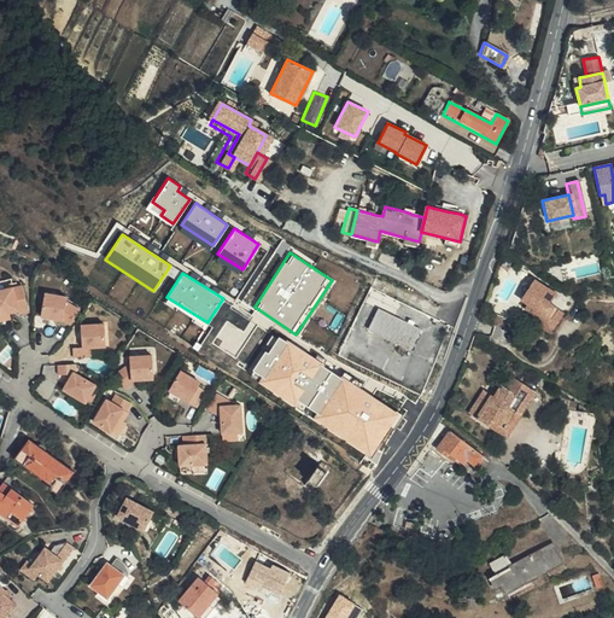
[(0,290),(11,287),(9,279),(0,280),(0,290)]
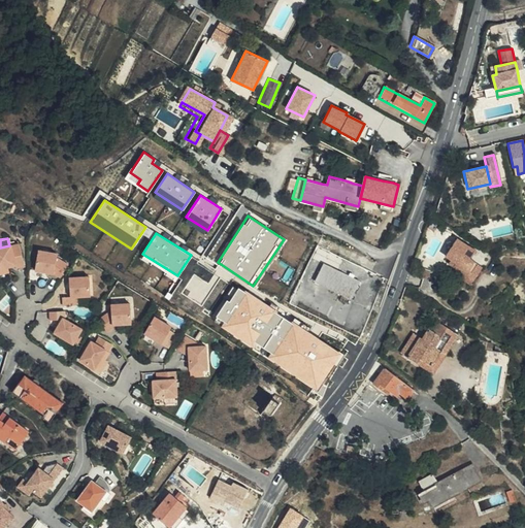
[(443,255),(449,259),(453,261),(450,265),(457,269),(467,275),(476,261),(467,256),(471,250),(452,239),(443,255)]
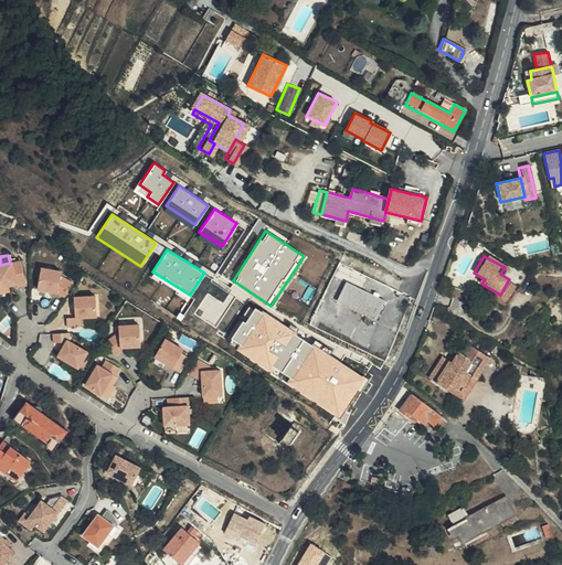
[(19,260),(10,263),(16,286),(17,289),(25,287),(19,260)]
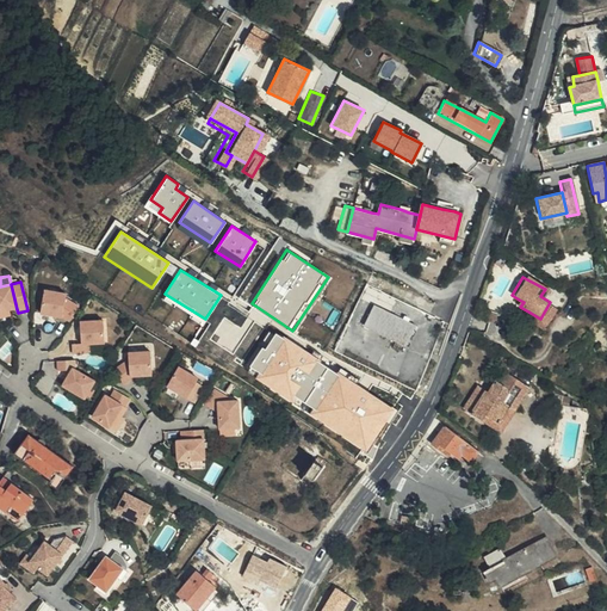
[(0,313),(17,309),(11,284),(0,287),(0,313)]
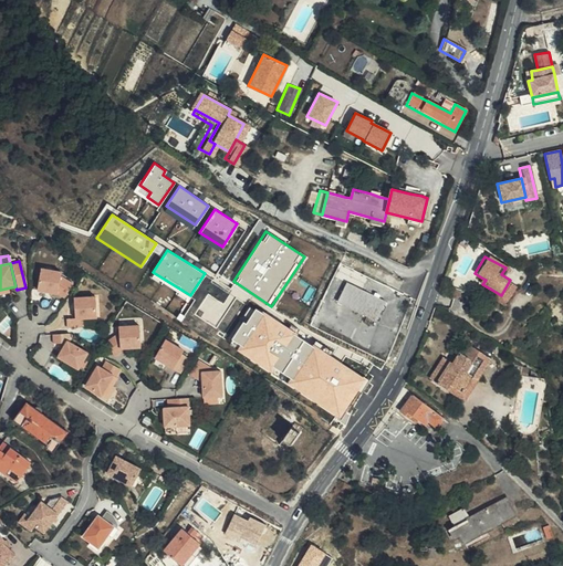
[(311,263),(281,312),(293,320),(323,270),(311,263)]
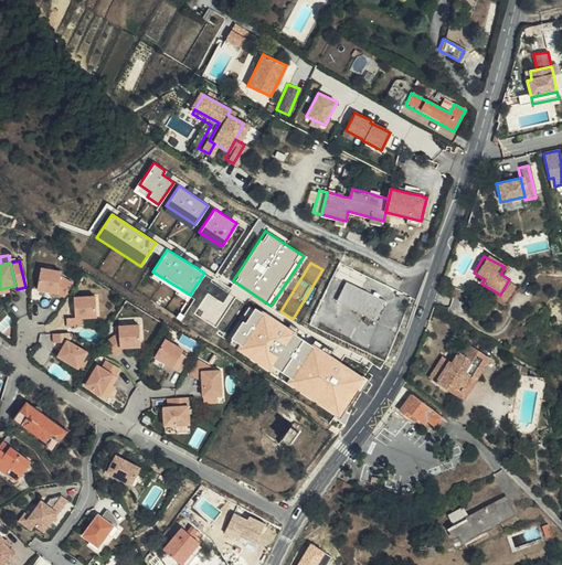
[(36,289),(60,294),(63,274),(64,270),(41,266),(36,289)]
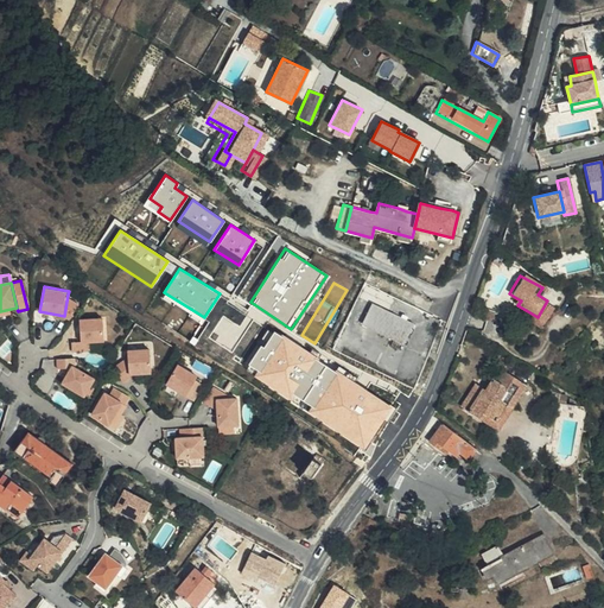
[(68,295),(64,316),(69,320),(80,305),(68,295)]
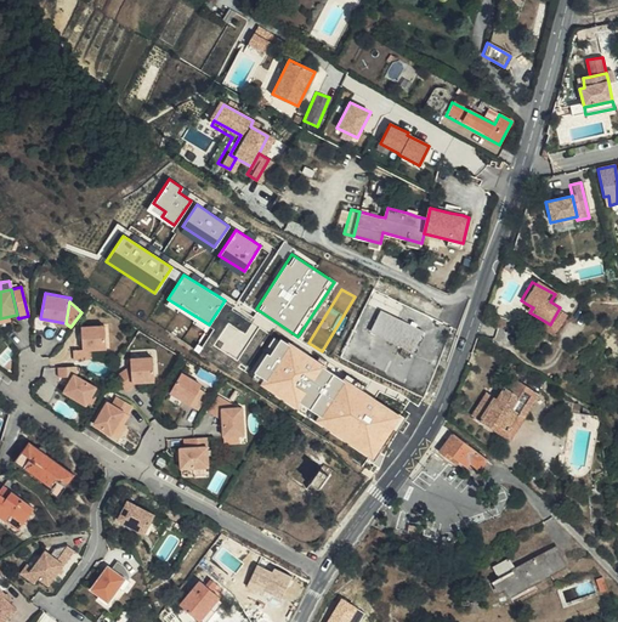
[(565,311),(560,307),(550,324),(538,317),(536,323),(553,333),(565,311)]
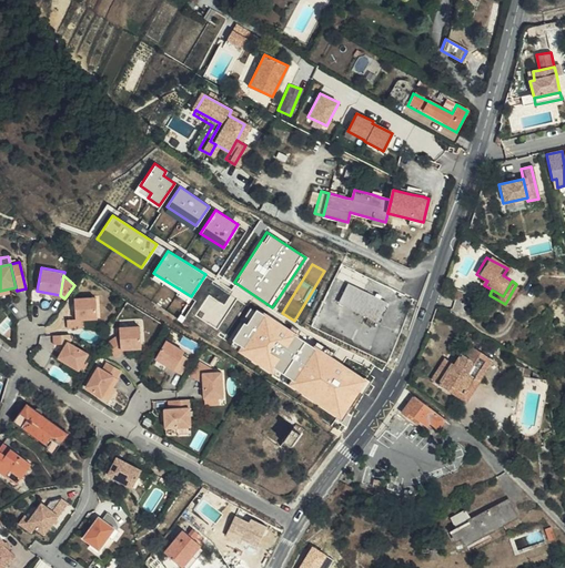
[(395,311),(346,285),(334,311),(384,335),(395,311)]
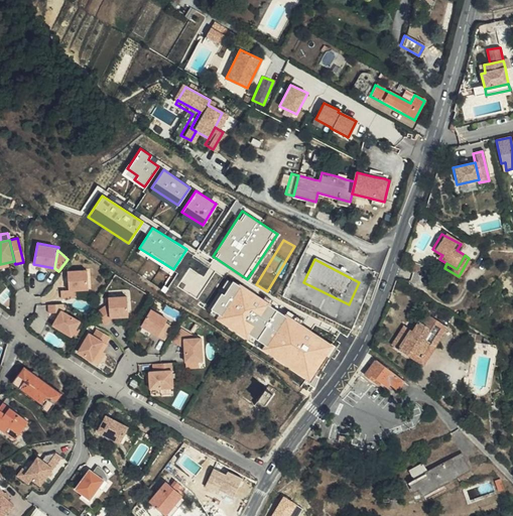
[(68,270),(68,291),(76,291),(88,290),(88,270),(68,270)]
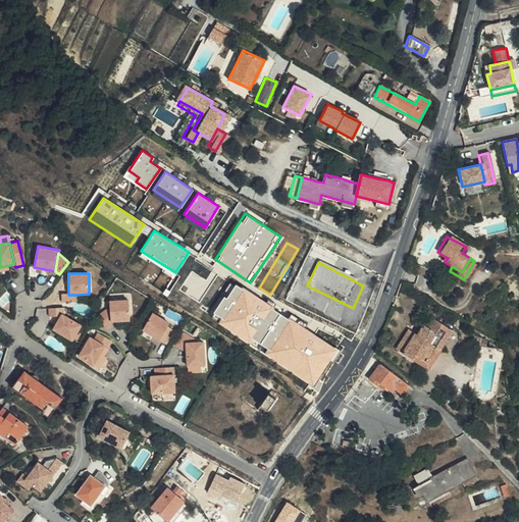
[(267,348),(263,354),(313,385),(338,348),(232,282),(214,312),(221,317),(217,322),(250,343),(253,337),(267,348)]
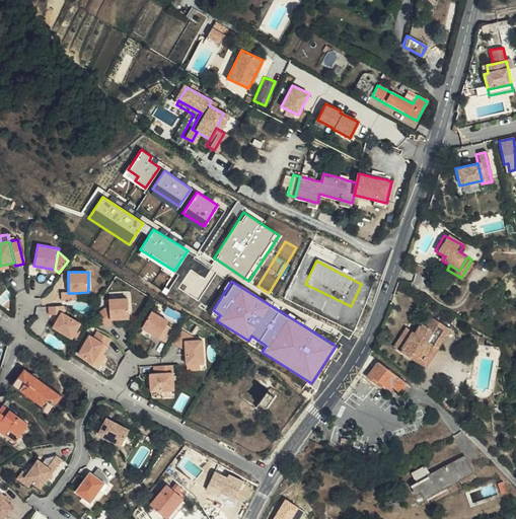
[(107,303),(99,311),(108,319),(108,314),(114,313),(126,313),(125,295),(107,296),(107,303)]
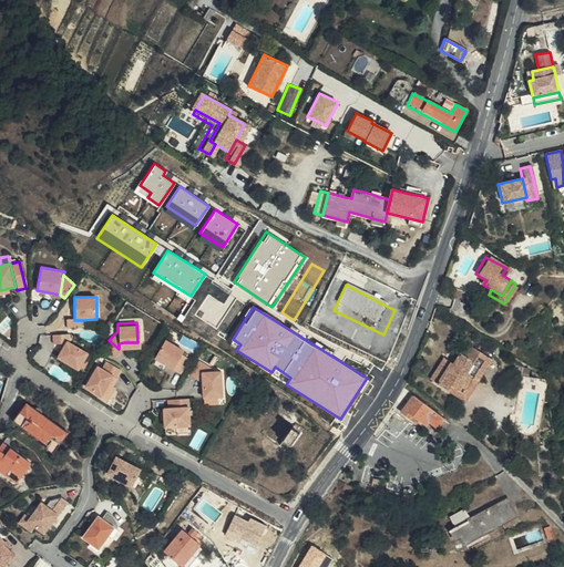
[(62,350),(68,341),(68,333),(52,333),(52,344),(62,344),(62,350)]
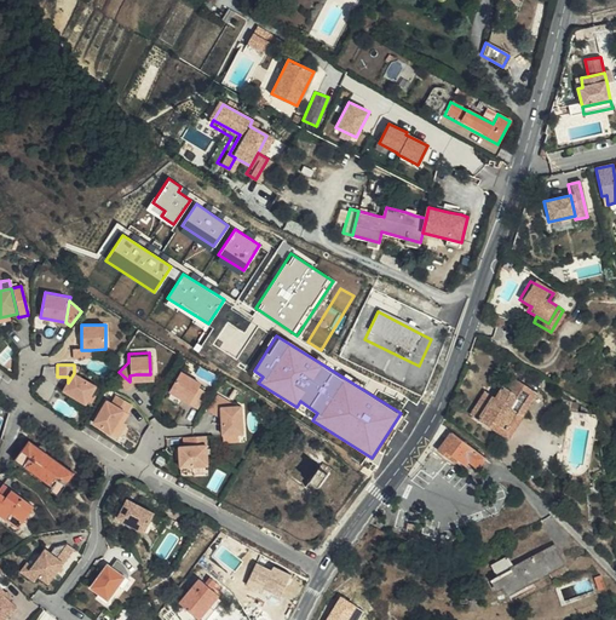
[(178,371),(167,389),(183,399),(189,402),(197,388),(200,383),(178,371)]
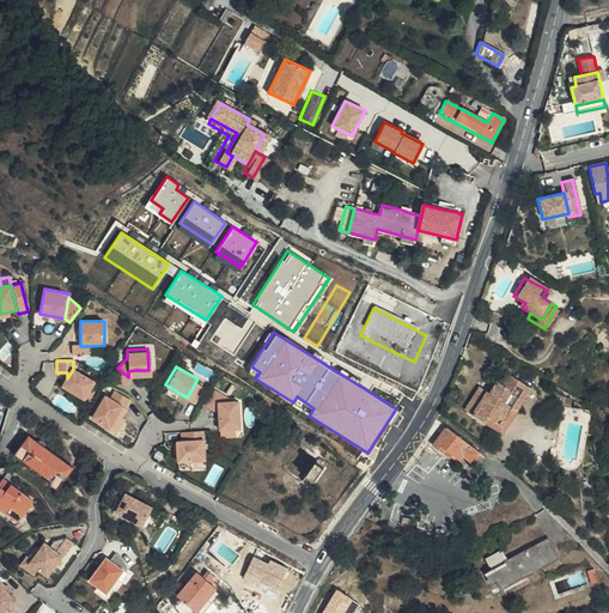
[(128,377),(117,368),(111,374),(122,383),(128,377)]
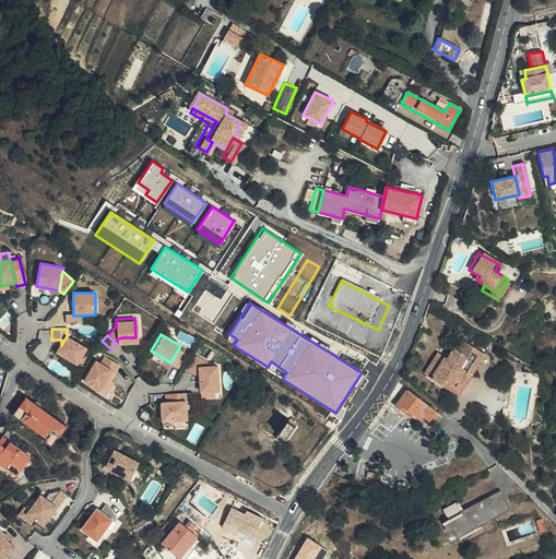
[(86,349),(67,336),(61,345),(57,352),(78,365),(86,349)]
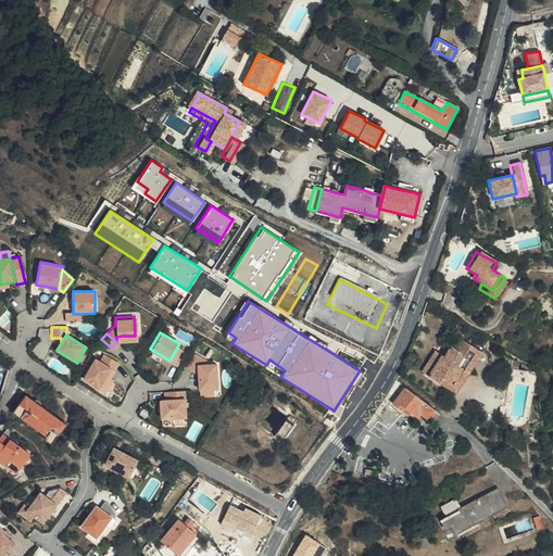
[(135,344),(135,336),(122,336),(122,345),(135,344)]
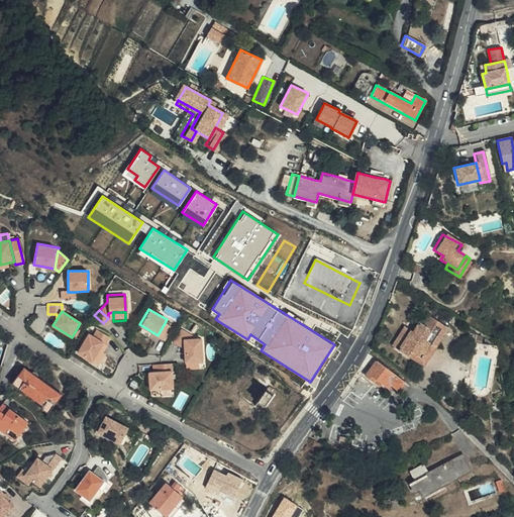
[(426,314),(420,324),(415,333),(411,331),(408,329),(396,349),(406,355),(409,350),(420,358),(429,343),(433,346),(445,325),(426,314)]
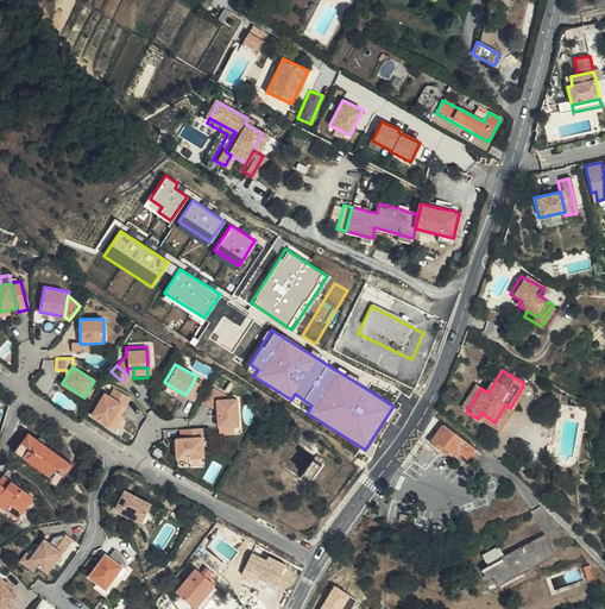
[(489,393),(495,382),(490,378),(484,390),(489,393)]
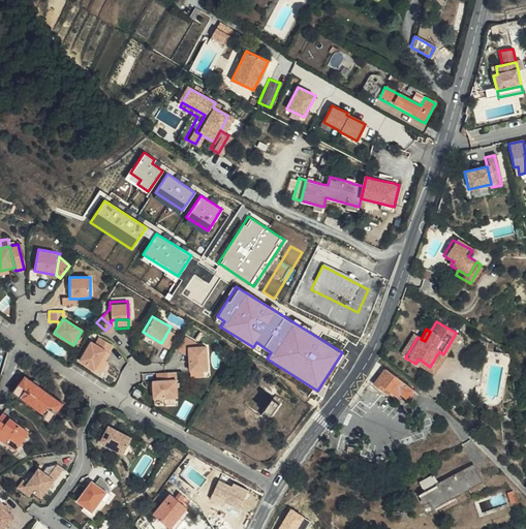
[(176,335),(168,331),(161,343),(168,347),(176,335)]
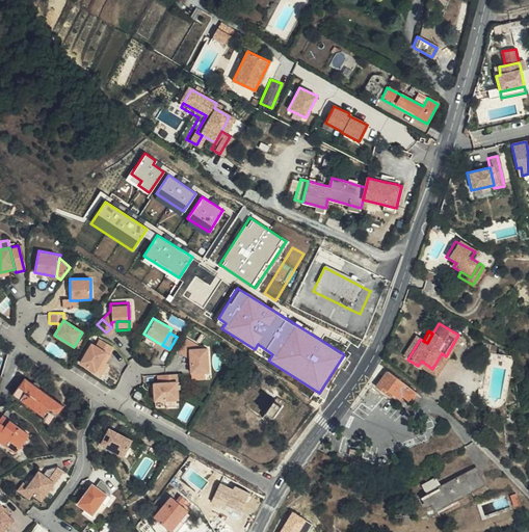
[(157,342),(143,334),(140,343),(153,352),(157,342)]
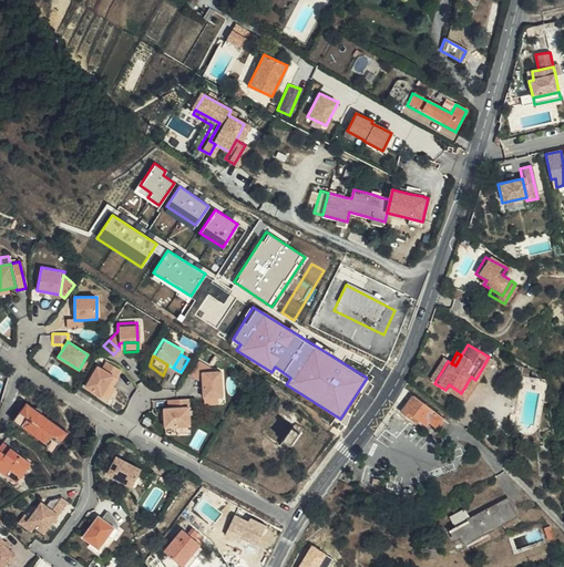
[(434,383),(448,361),(440,357),(428,379),(434,383)]
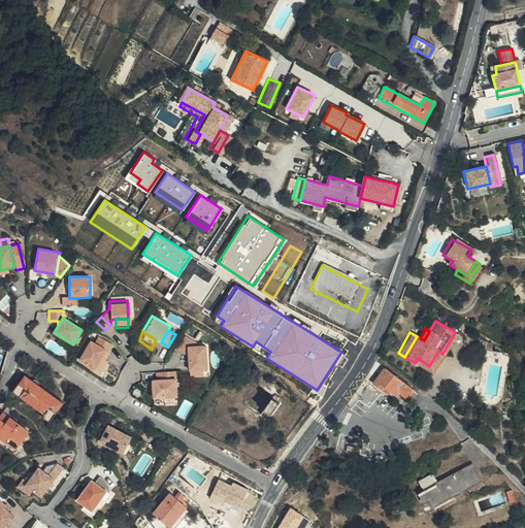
[(184,352),(192,340),(185,335),(176,348),(184,352)]
